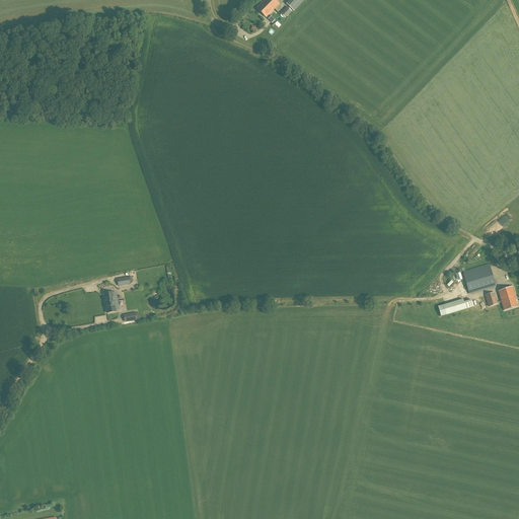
[(265,0),(256,8),(266,18),(280,4),(275,0),(265,0)]
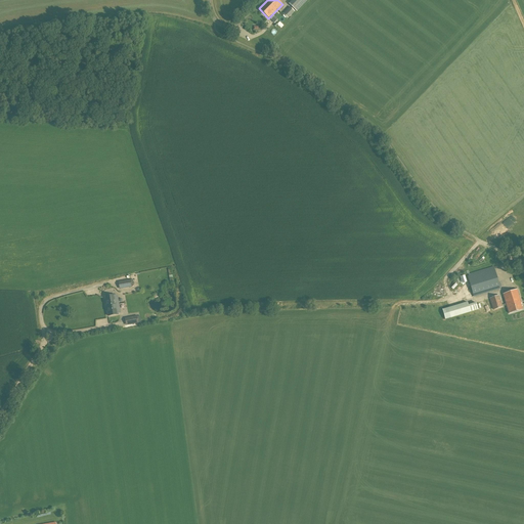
[(293,0),(290,4),(297,11),(307,0),(293,0)]
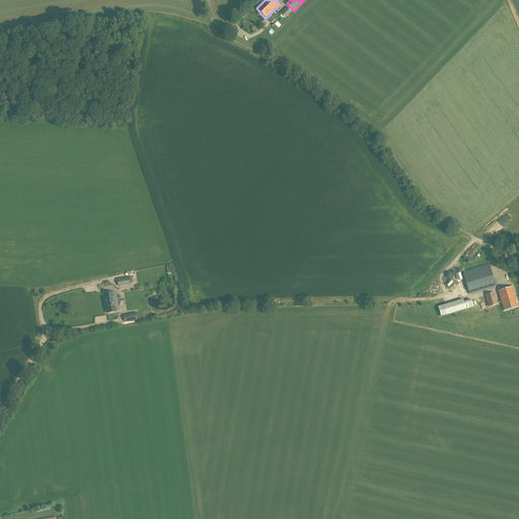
[(280,13),(285,18),(292,11),(287,6),(280,13)]
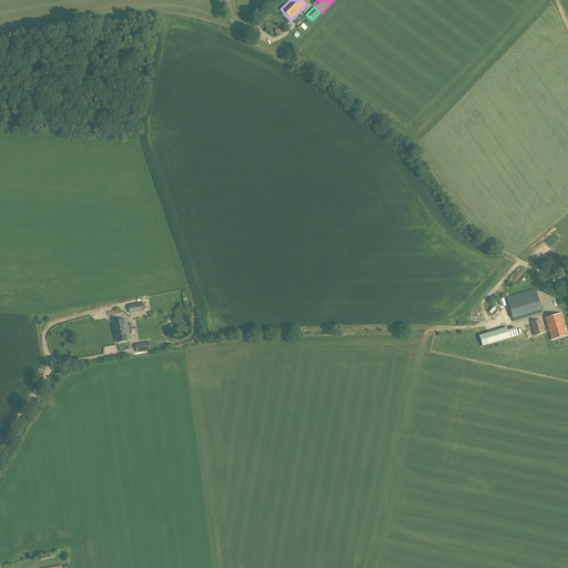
[(536,291),(507,300),(514,322),(543,313),(536,291)]
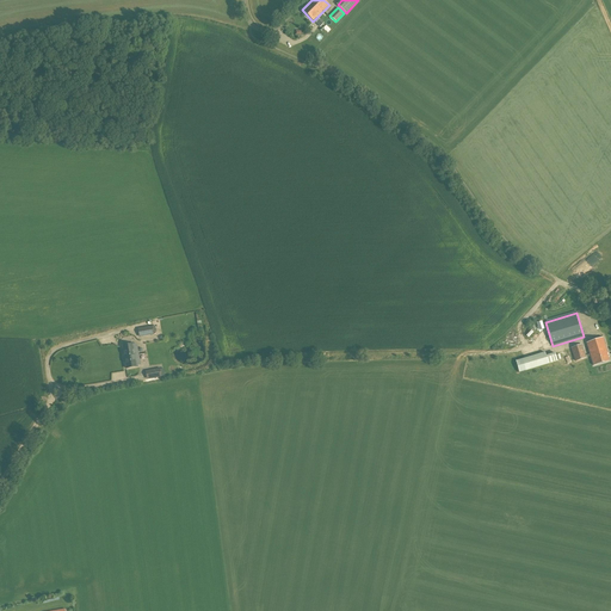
[(154,334),(154,333),(153,326),(143,327),(144,337),(154,334)]
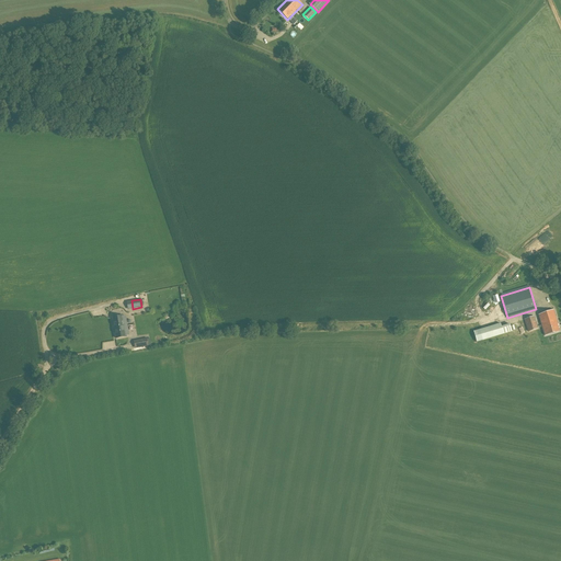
[(541,325),(538,327),(538,328),(542,327),(545,335),(560,331),(553,310),(538,315),(541,325)]
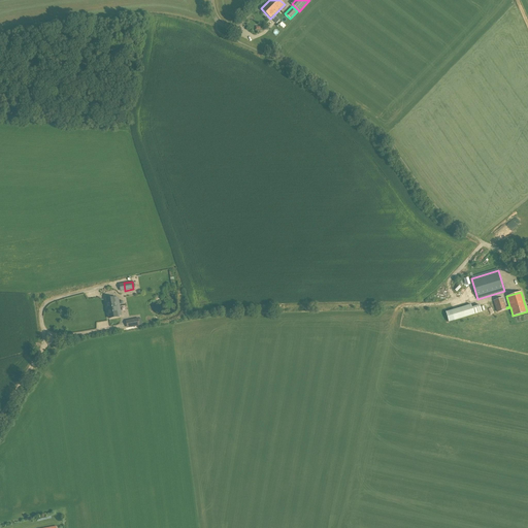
[(106,299),(107,308),(120,306),(119,298),(116,298),(116,297),(106,299)]
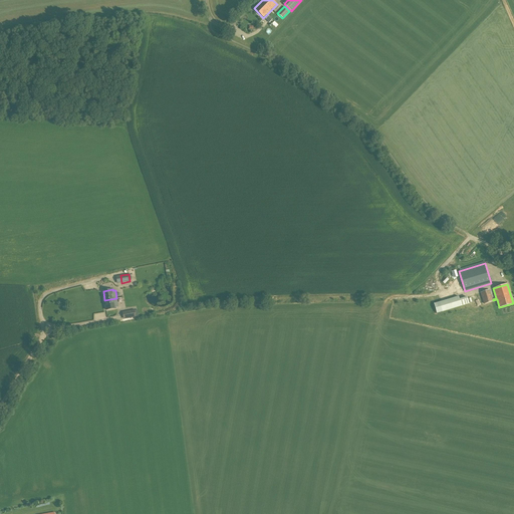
[(490,289),(480,292),(484,304),(493,301),(490,289)]
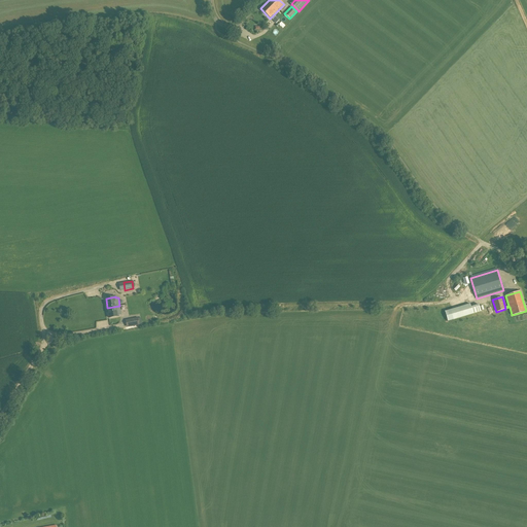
[(445,311),(448,321),(481,312),(479,305),(470,307),(469,304),(445,311)]
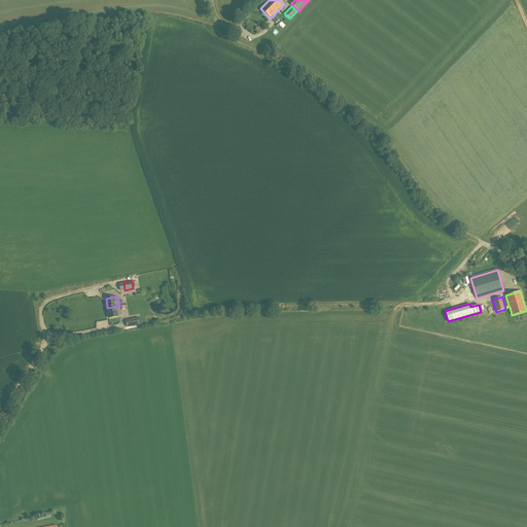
[(119,306),(107,308),(109,318),(118,316),(118,315),(121,315),(119,306)]
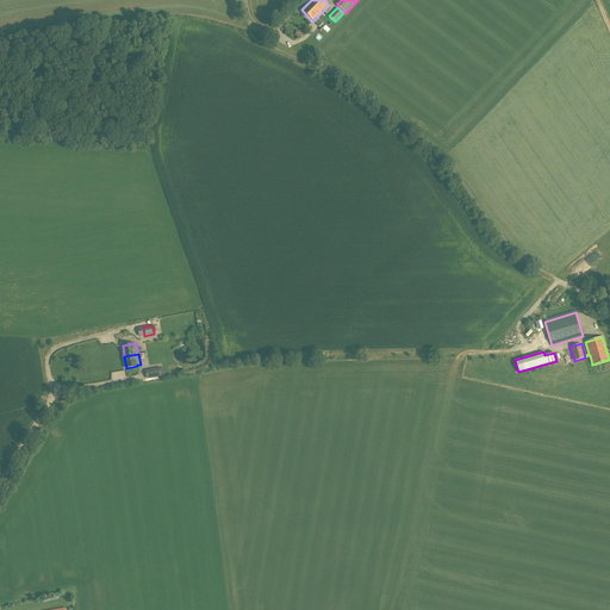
[(150,369),(153,378),(161,377),(160,367),(150,369)]
